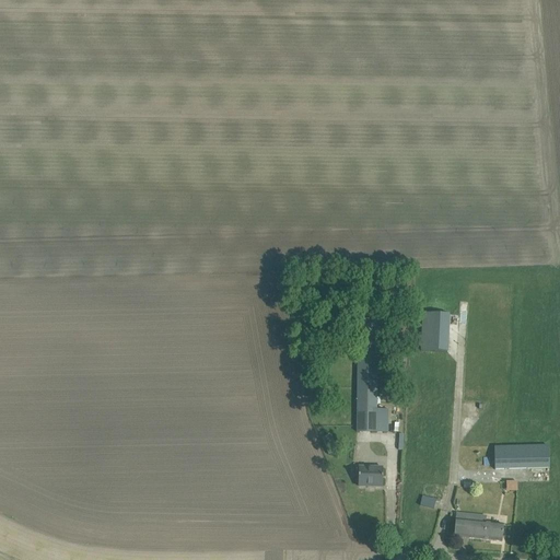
[(356,432),(388,432),(388,411),(376,411),(377,385),(383,385),(383,376),(377,376),(377,302),(357,301),(356,432)]
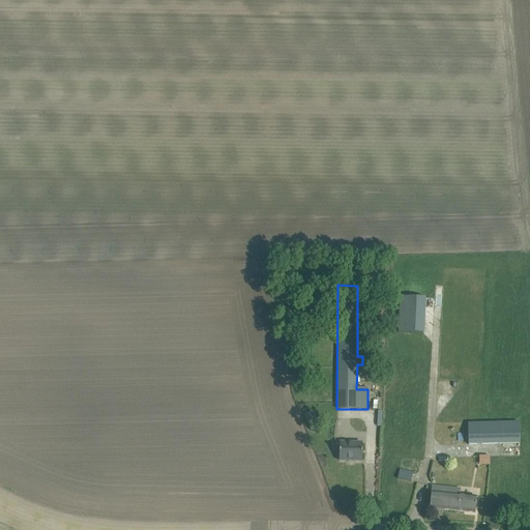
[(424,332),(425,296),(400,295),(399,332),(424,332)]
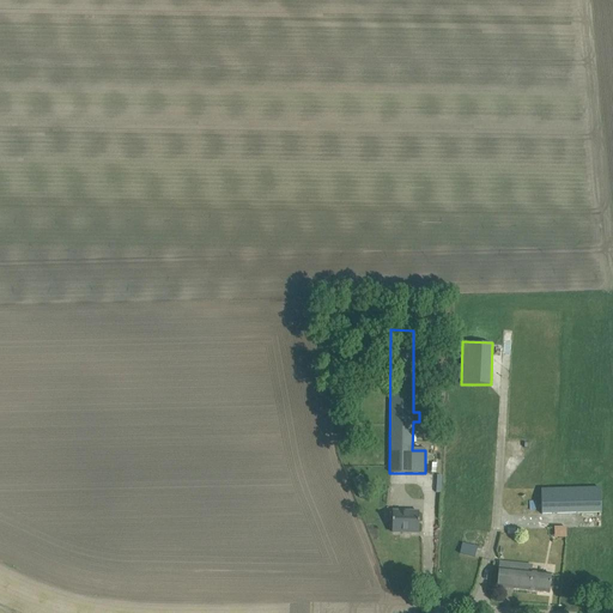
[(542,517),(602,516),(602,490),(542,491),(542,517)]
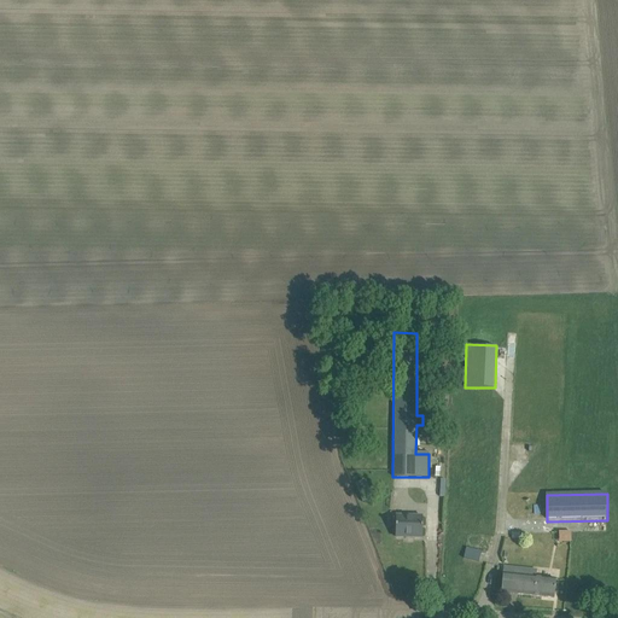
[(395,537),(421,537),(423,516),(396,516),(395,537)]
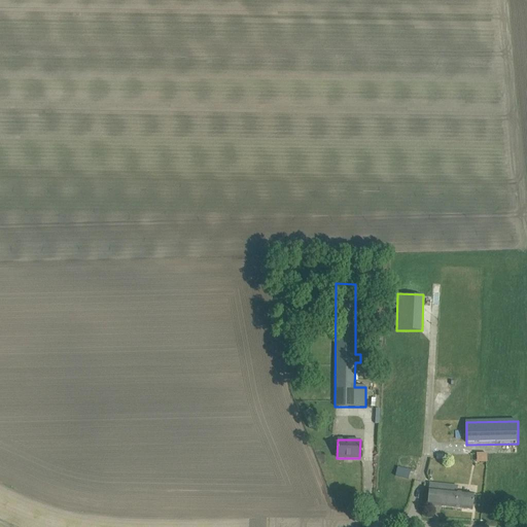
[(478,462),(488,461),(487,452),(477,453),(478,462)]
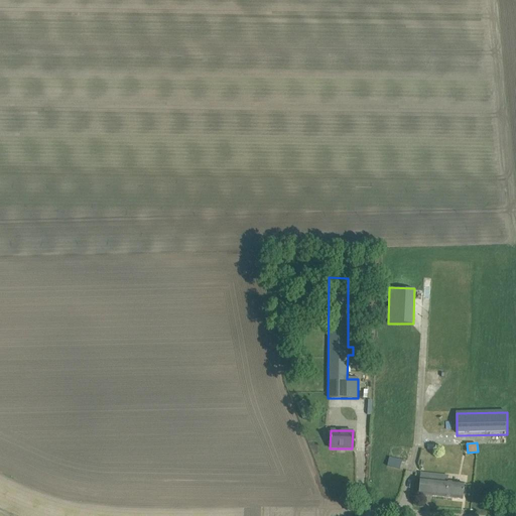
[(401,460),(389,457),(387,467),(399,469),(401,460)]
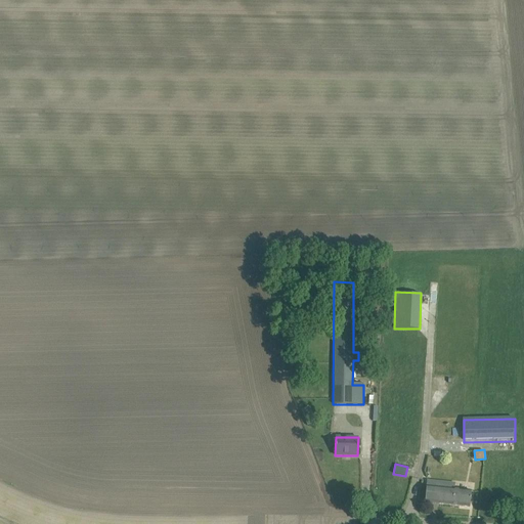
[(427,480),(425,503),(470,507),(471,491),(454,489),(455,483),(427,480)]
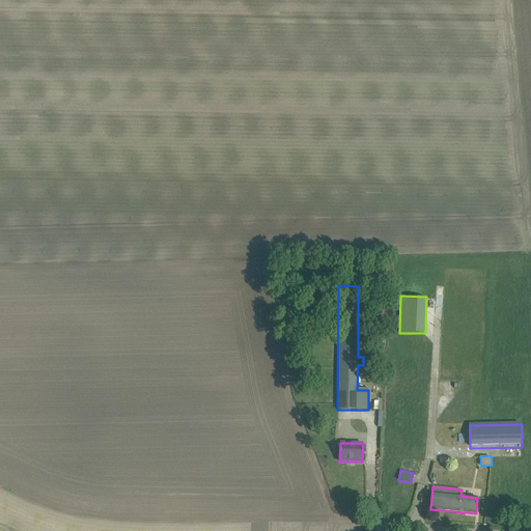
All buildings are outlined.
